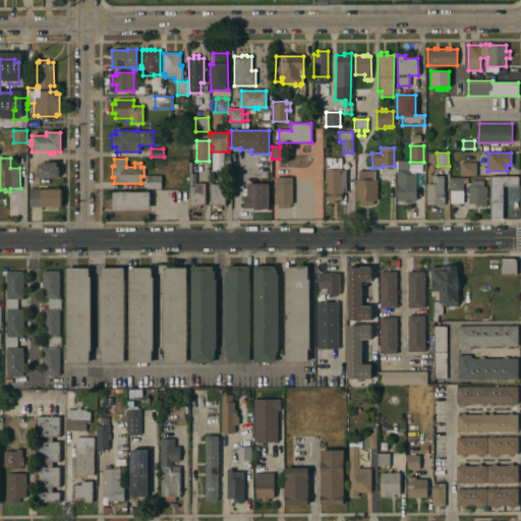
[(397,161),(408,161),(408,171),(409,171),(409,174),(415,174),(415,200),(409,200),(409,204),(403,204),(403,200),(397,200),(396,171),(397,171),(397,161)]
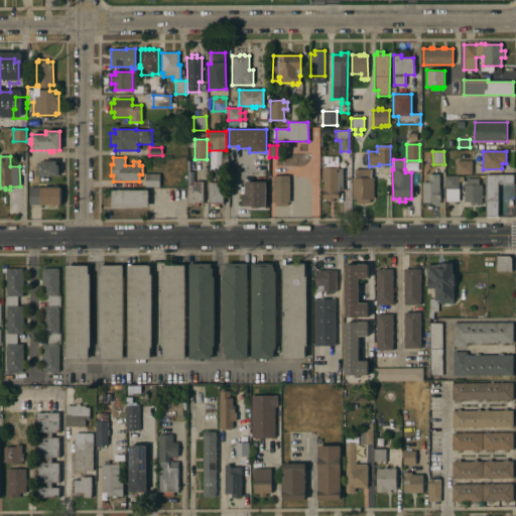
[(37,176),(37,162),(41,162),(41,161),(56,161),(56,165),(58,165),(58,176),(37,176)]
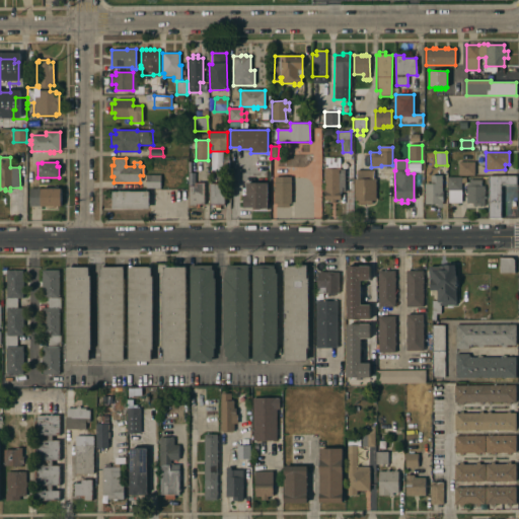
[(458,175),(458,162),(474,162),(474,175),(458,175)]
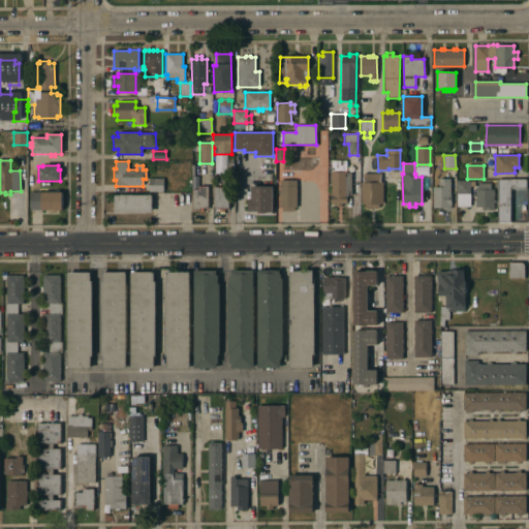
[(347,173),(347,174),(351,174),(351,196),(347,196),(347,205),(342,205),(342,208),(337,208),(337,205),(331,205),(331,173),(347,173)]
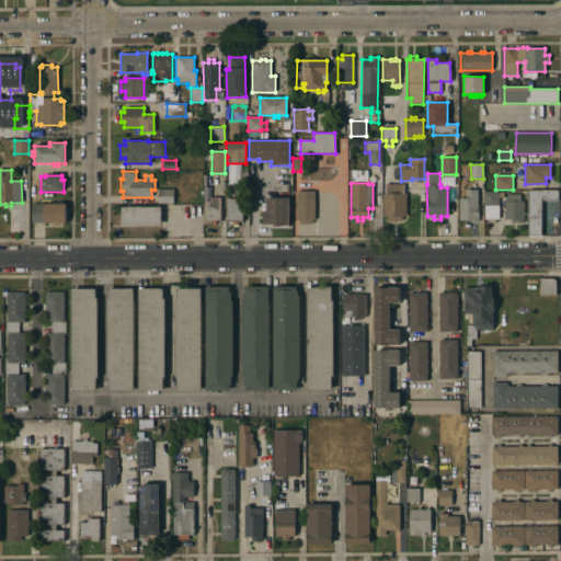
[(403,194),(407,194),(407,217),(402,217),(402,221),(387,221),(387,217),(382,217),(382,194),(385,194),(385,185),(388,185),(388,183),(392,183),(392,185),(403,185),(403,194)]
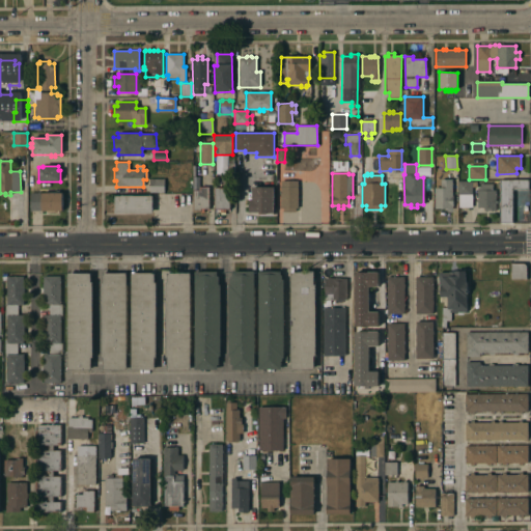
[(164,179),(164,193),(150,193),(151,192),(148,192),(149,179),(164,179)]
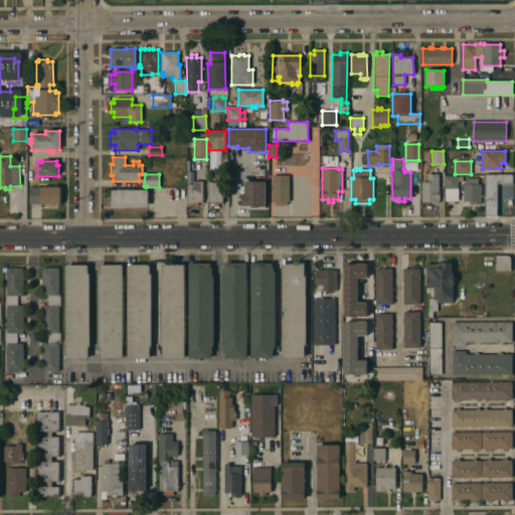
[(439,190),(440,190),(440,200),(439,200),(439,204),(431,204),(431,202),(421,202),(421,182),(427,182),(427,174),(439,174),(439,190)]
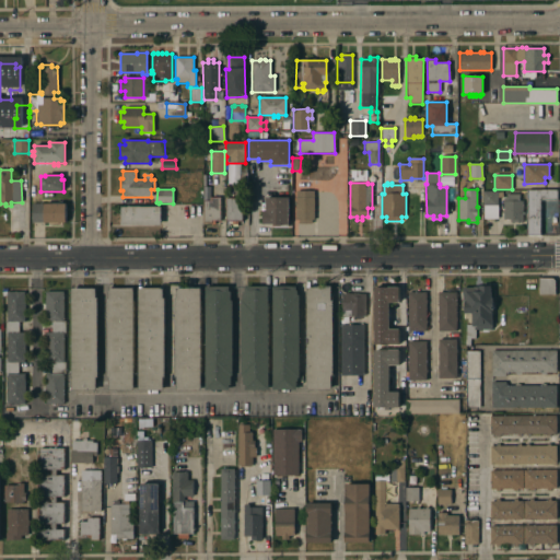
[(508,195),(502,195),(502,197),(497,198),(498,220),(485,220),(483,191),(498,191),(498,193),(502,191),(508,190),(508,195)]
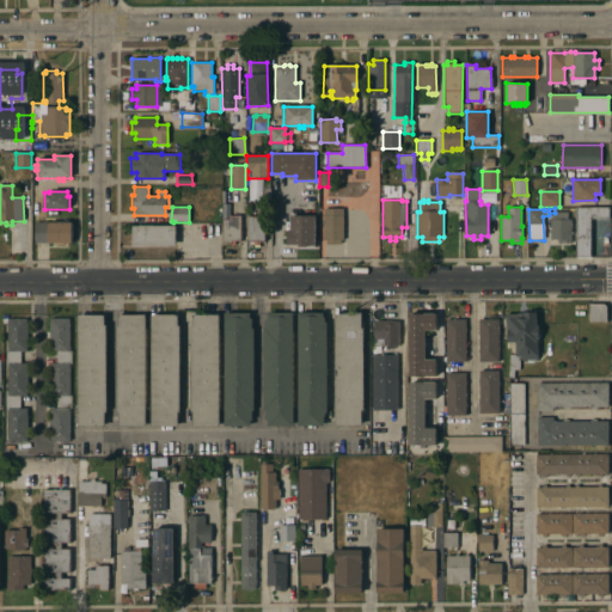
[(609,219),(591,219),(591,257),(576,257),(576,208),(609,208),(609,219)]
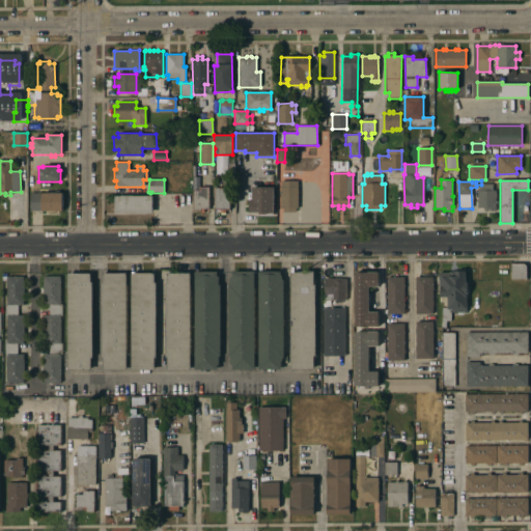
[(298,182),(298,210),(296,210),(296,213),(283,213),(283,210),(280,210),(281,182),(298,182)]
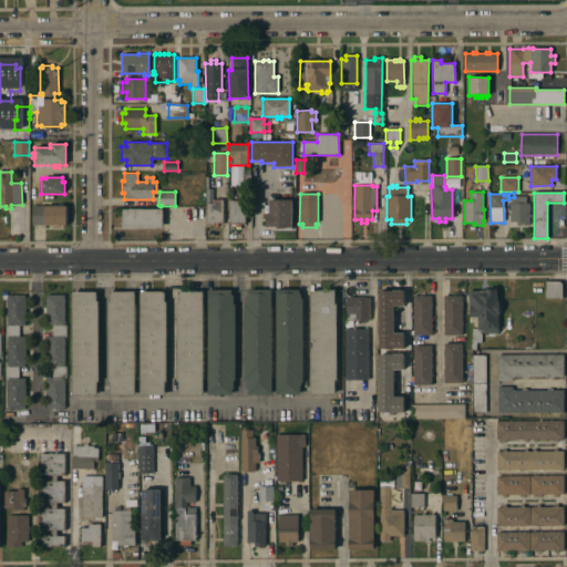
[(526,204),(529,204),(528,226),(517,225),(517,223),(509,223),(509,204),(515,204),(515,197),(526,197),(526,204)]
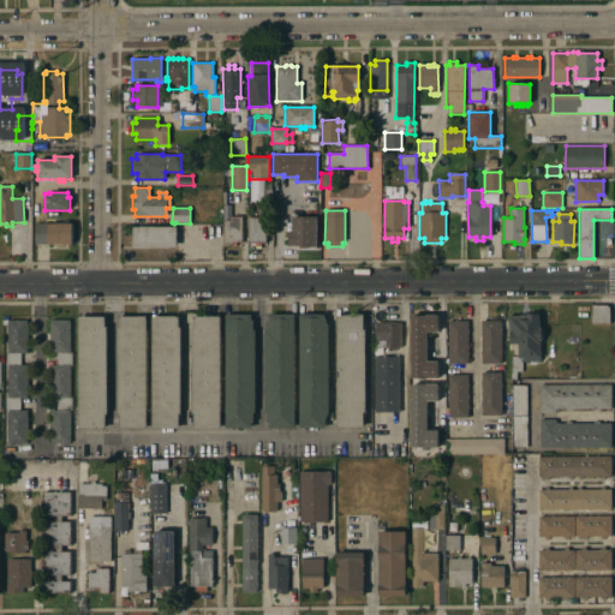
[(242,243),(236,243),(236,246),(224,246),(224,221),(232,221),(232,218),(242,218),(242,243)]
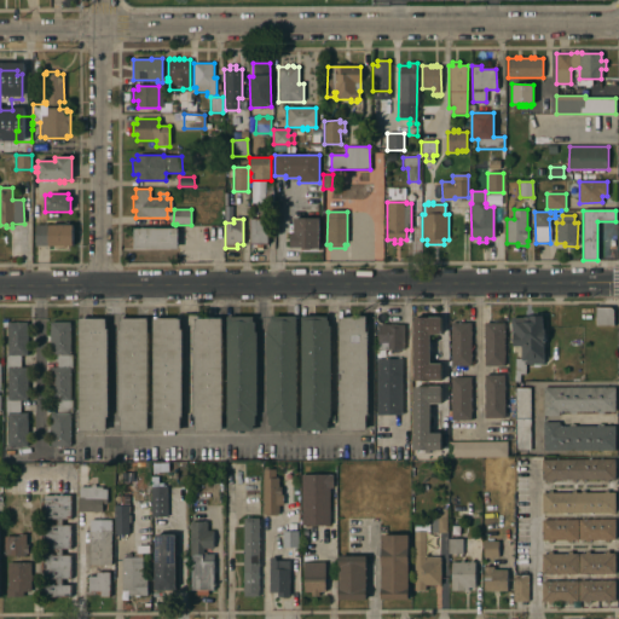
[(268,244),(262,244),(262,250),(256,250),(256,247),(253,247),(253,244),(250,244),(250,219),(268,219),(268,244)]
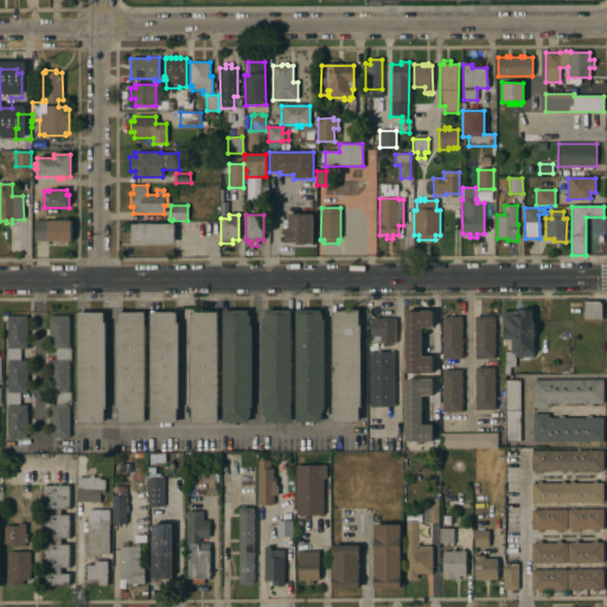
[(312,243),(304,243),(304,246),(295,246),(295,243),(285,243),(285,228),(287,228),(288,215),(312,215),(312,243)]
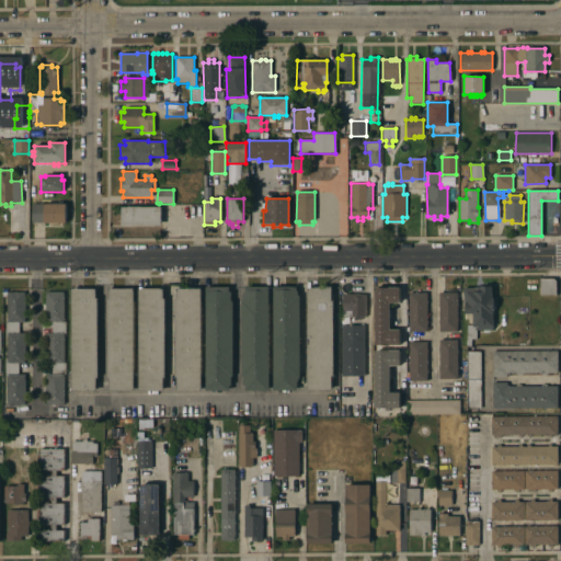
[(66,204),(66,224),(63,224),(63,226),(58,226),(58,224),(32,224),(32,204),(66,204)]
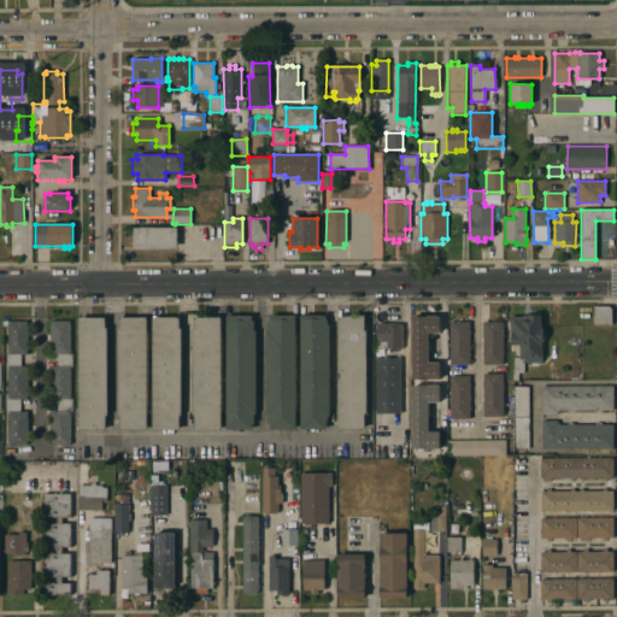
[(133,248),(133,228),(176,228),(177,248),(133,248)]
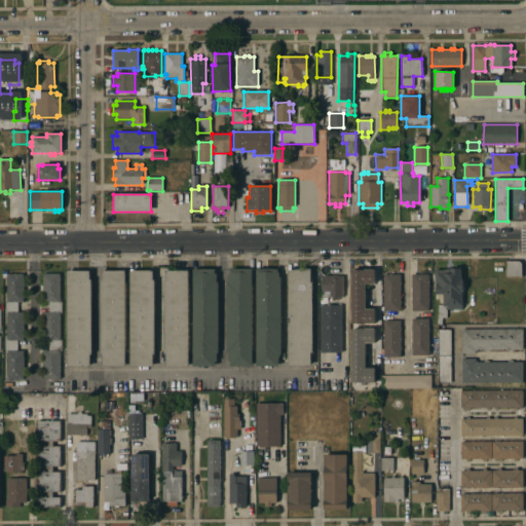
[(521,276),(506,276),(506,261),(519,261),(522,263),(521,276)]
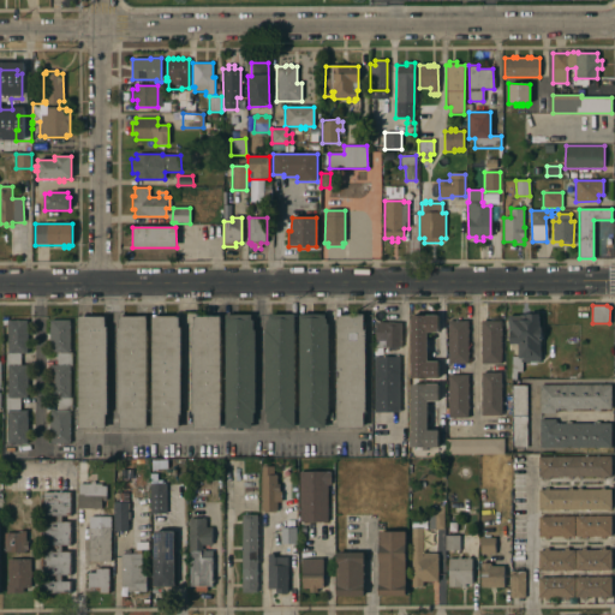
[(348,316),(348,314),(364,314),(364,330),(365,330),(365,412),(364,412),(364,428),(336,428),(338,316),(348,316)]
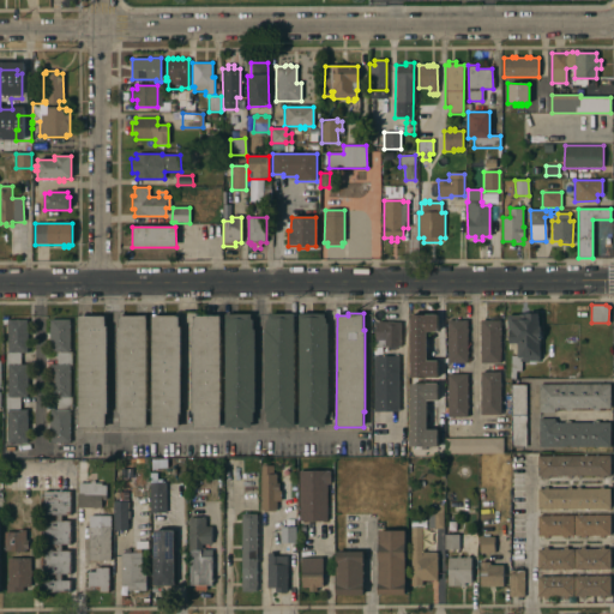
[(539,327),(541,327),(541,339),(540,339),(540,361),(522,361),(522,372),(516,372),(516,379),(512,379),(511,356),(518,356),(517,343),(510,344),(510,335),(509,335),(507,315),(527,315),(527,313),(539,313),(539,327)]
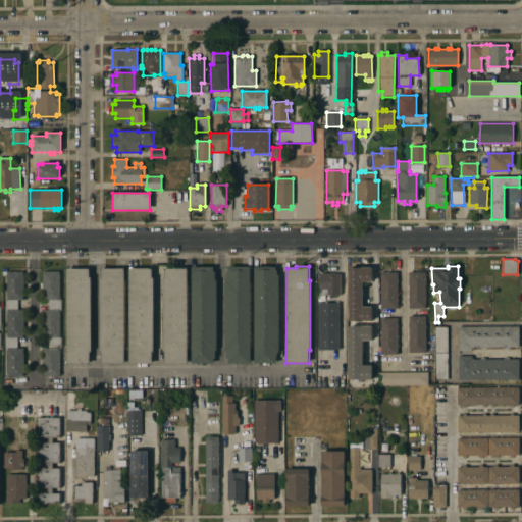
[(213,267),(213,272),(214,272),(214,281),(216,281),(216,350),(214,350),(214,359),(213,359),(213,364),(191,364),(191,267),(213,267)]
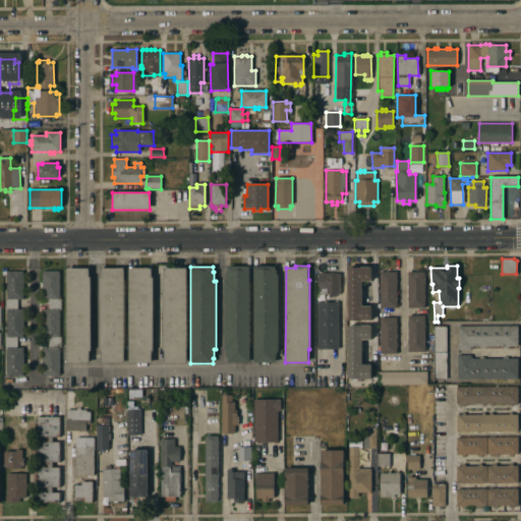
[(249,363),(228,363),(228,358),(225,358),(225,350),(224,350),(224,279),(225,279),(225,272),(227,272),(227,267),(249,267),(249,363)]
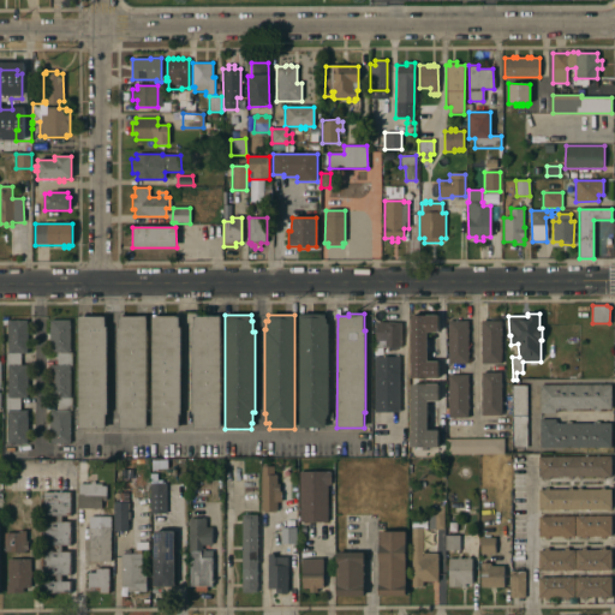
[(326,315),(326,318),(327,318),(327,324),(328,324),(328,416),(327,416),(327,419),(324,419),(324,429),(298,429),(299,315),(326,315)]
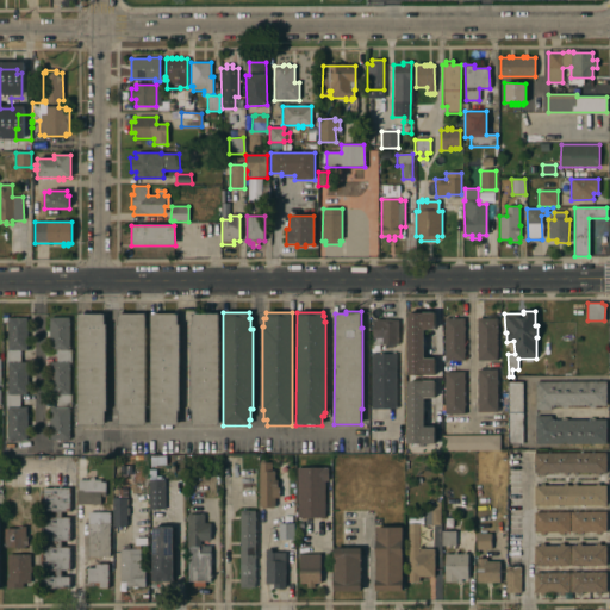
[(433,374),(408,374),(408,312),(434,313),(434,329),(422,328),(422,359),(433,359),(433,374)]
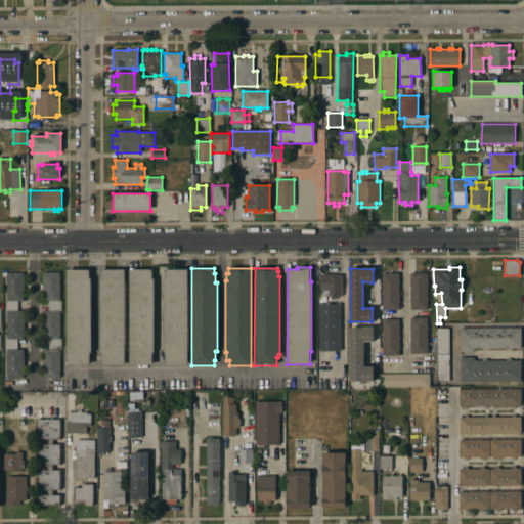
[(89,270),(89,279),(91,279),(91,352),(89,352),(89,365),(67,365),(67,270),(89,270)]
